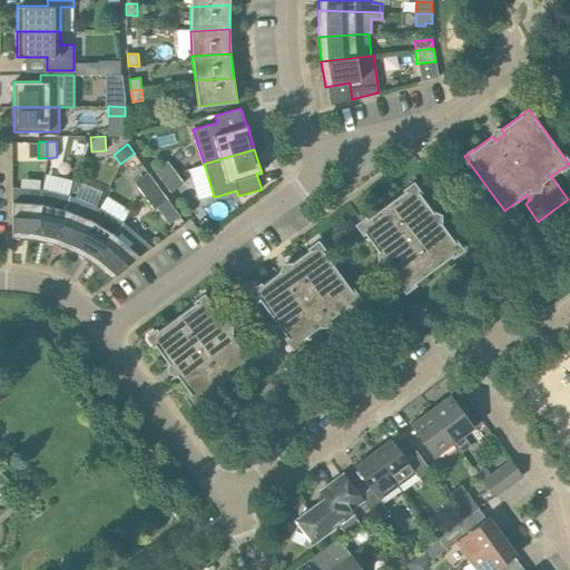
[(163,182),(176,173),(167,160),(154,170),(157,175),(163,182)]
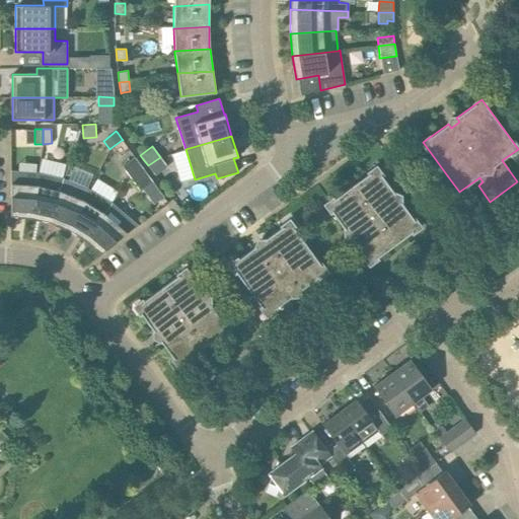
[(39,157),(38,171),(62,174),(63,160),(39,157)]
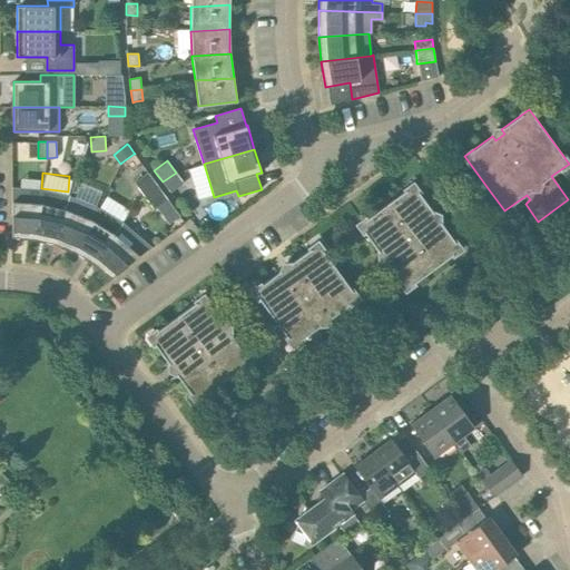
[(145,195),(157,186),(153,178),(147,173),(135,182),(145,195)]
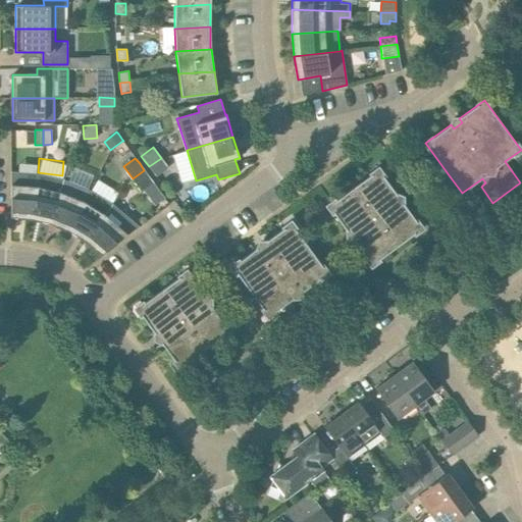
[(149,166),(156,176),(168,168),(161,158),(149,166)]
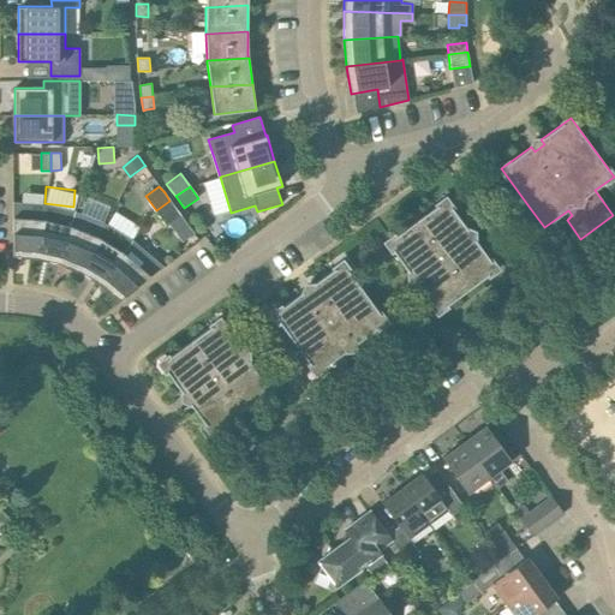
[(467,230),(453,209),(446,199),(387,243),(437,312),(496,269),(475,239),(470,243),(463,233),(467,230)]
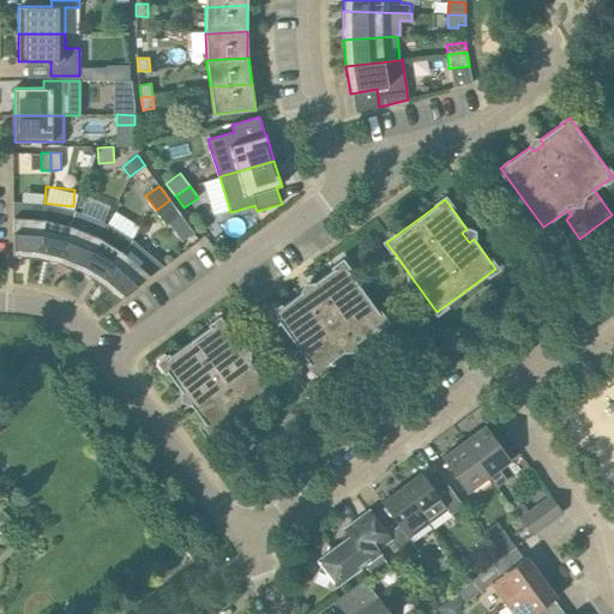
[(167,226),(180,215),(169,200),(156,210),(167,226)]
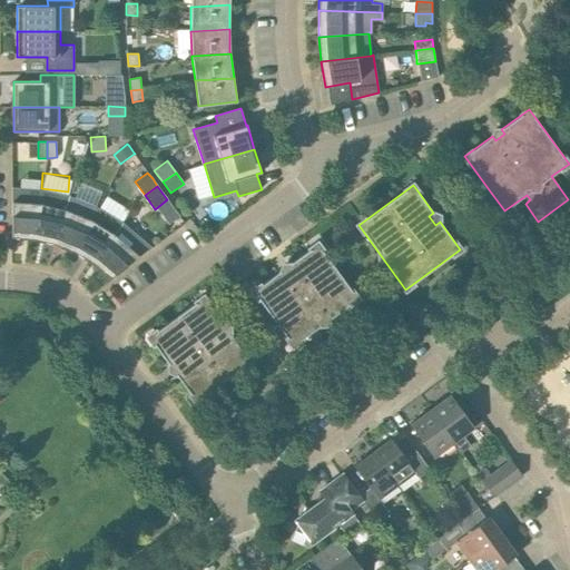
[(33,238),(42,189),(12,187),(12,237),(33,238)]
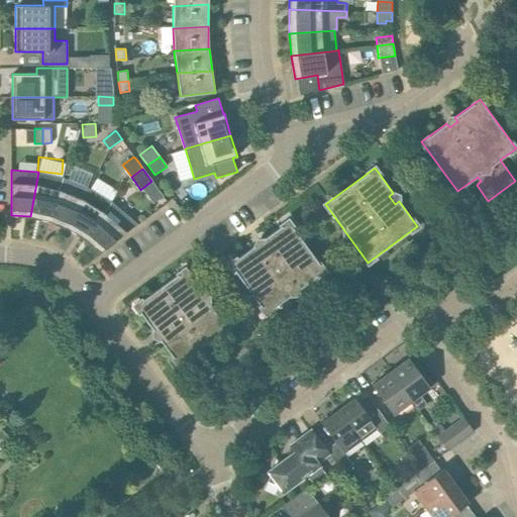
[(49,221),(64,178),(38,172),(30,216),(49,221)]
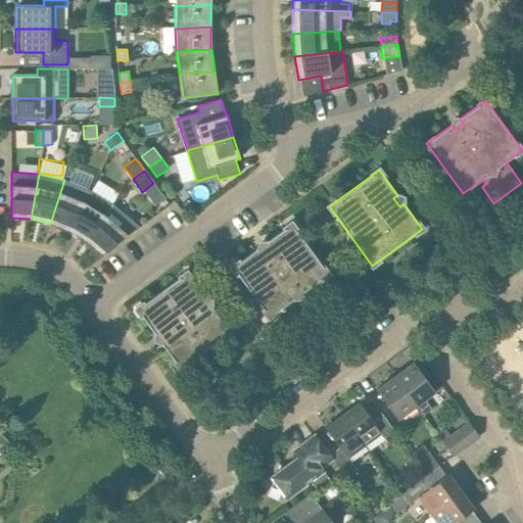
[(68,231),(90,190),(64,180),(50,224),(68,231)]
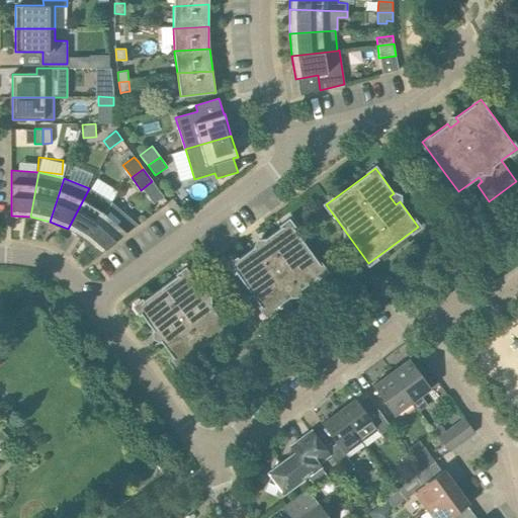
[(85,239),(104,213),(112,202),(89,188),(68,229),(85,239)]
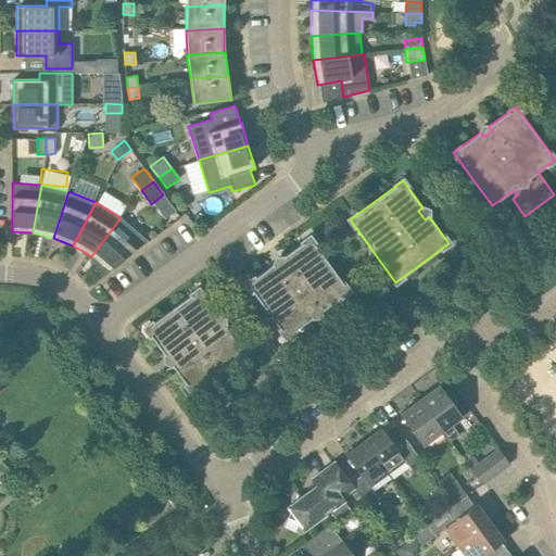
[(112,229),(91,256),(108,270),(148,241),(121,217),(112,229)]
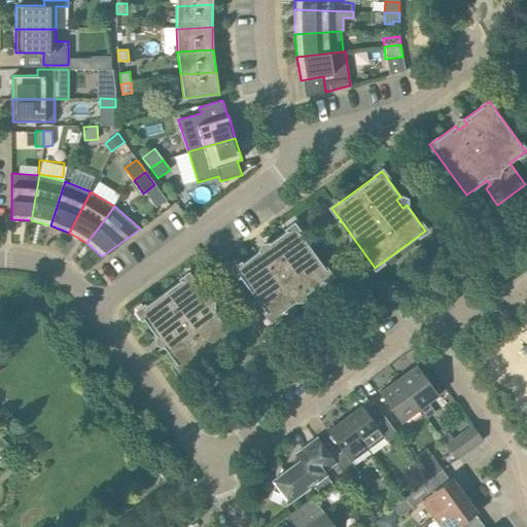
[(318,258),(300,234),(293,224),(268,244),(271,248),(262,254),(259,250),(234,269),(258,303),(271,319),(330,276),(318,258)]
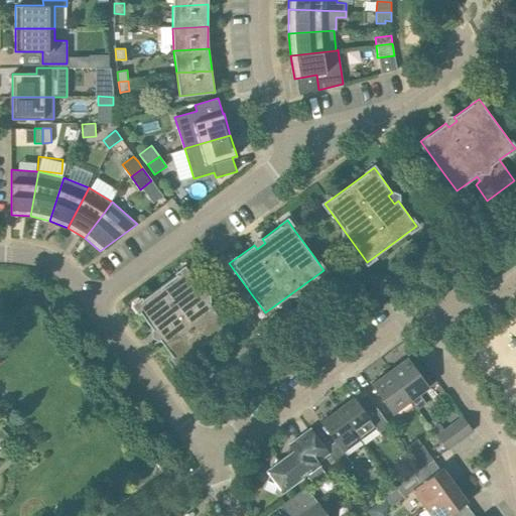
[(227,328),(189,277),(183,269),(134,304),(153,330),(157,328),(163,336),(159,339),(177,363),(227,328)]
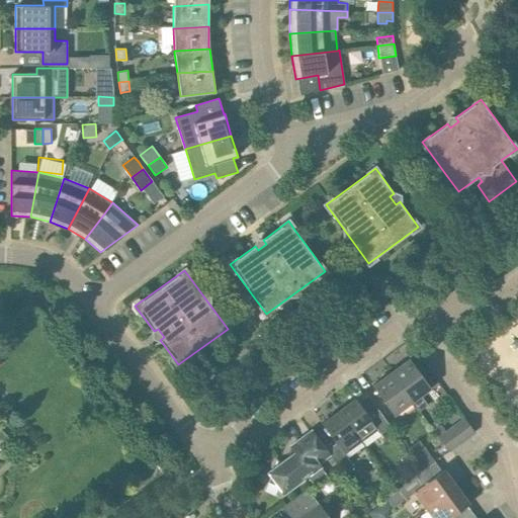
[(421,395),(430,387),(409,359),(391,372),(419,411),(428,405),(421,395)]
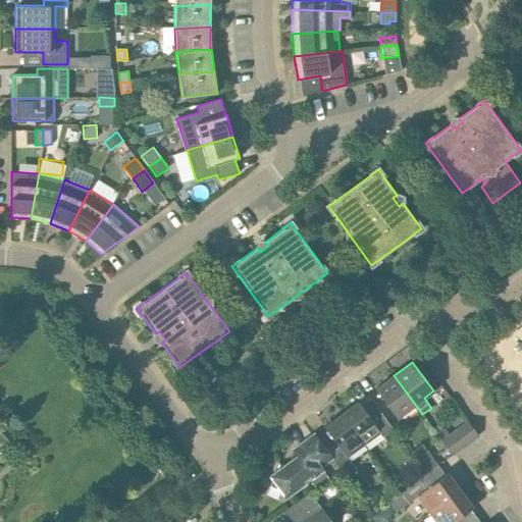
[(422,415),(422,414),(394,375),(375,388),(397,418),(415,405),(422,415)]
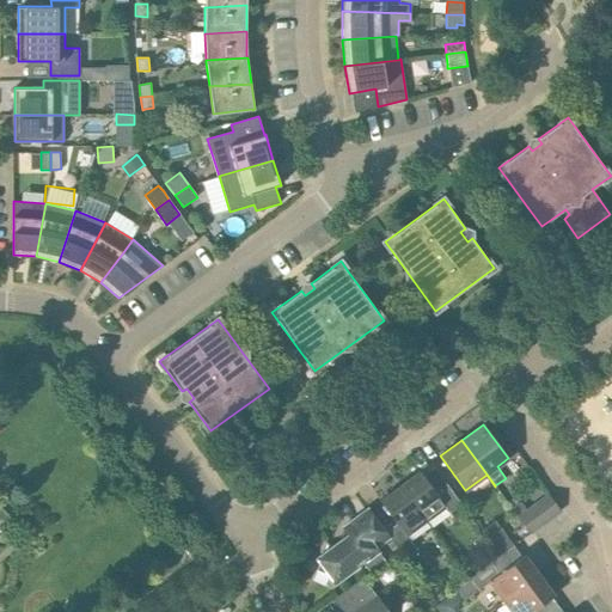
[(401,485),(427,521),(447,507),(420,470),(401,485)]
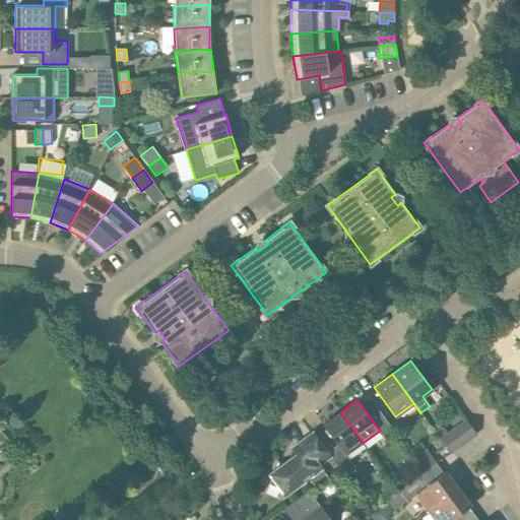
[(340,412),(323,425),(337,445),(329,452),(331,456),(345,474),(354,467),(346,455),(363,443),(340,412)]
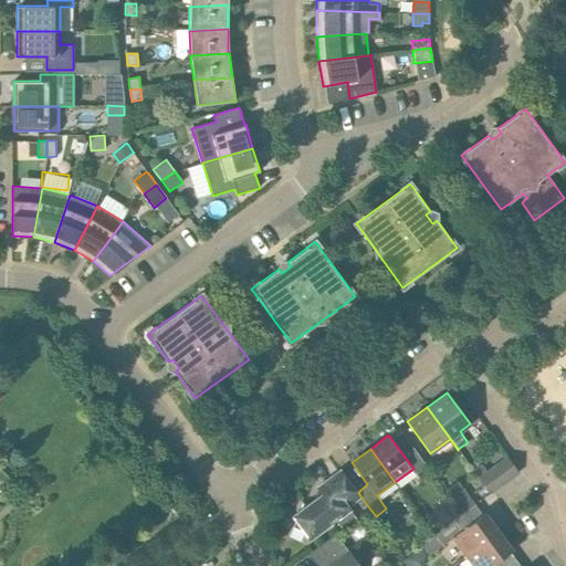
[(482,463),(473,470),(490,494),(493,492),(513,477),(501,461),(488,472),(482,463)]
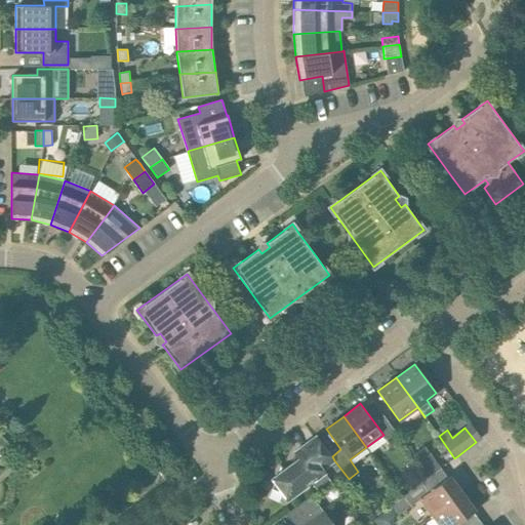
[(392,447),(401,440),(395,432),(386,439),(392,447)]
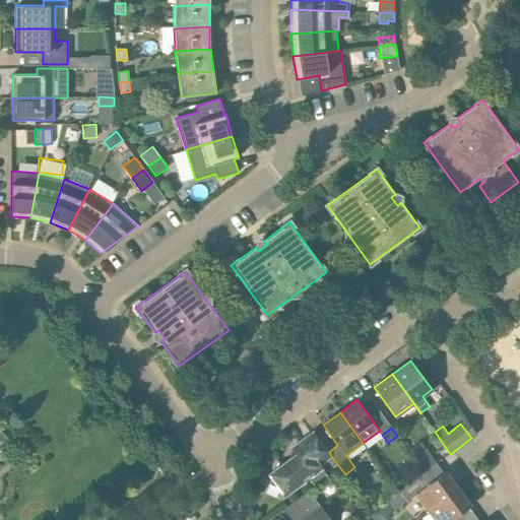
[(280,489),(285,496),(308,478),(315,488),(328,476),(321,468),(322,468),(319,465),(331,456),(313,432),(291,448),(297,454),(282,464),(278,462),(276,469),(269,474),(272,477),(269,483),(280,489)]
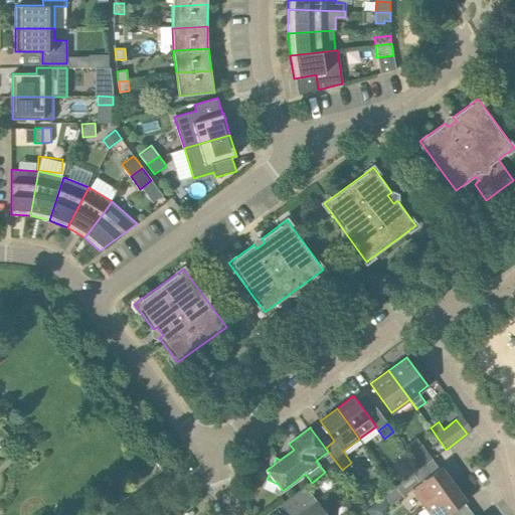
[(420,468),(432,459),(416,438),(404,447),(420,468)]
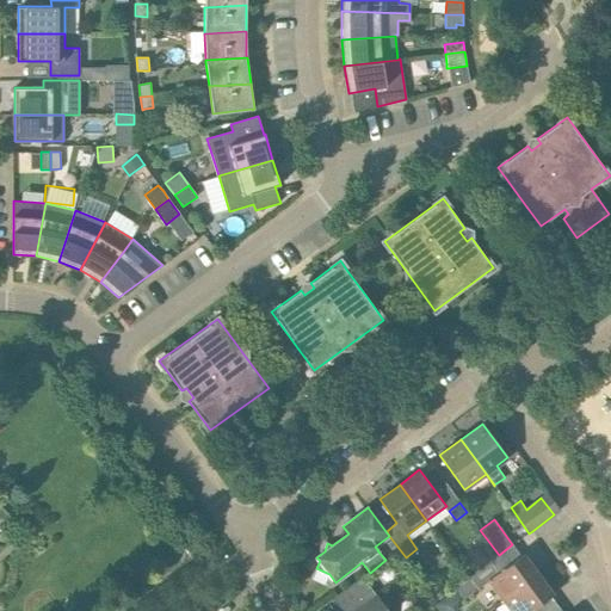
[(417,549),(406,557),(420,578),(432,568),(417,549)]
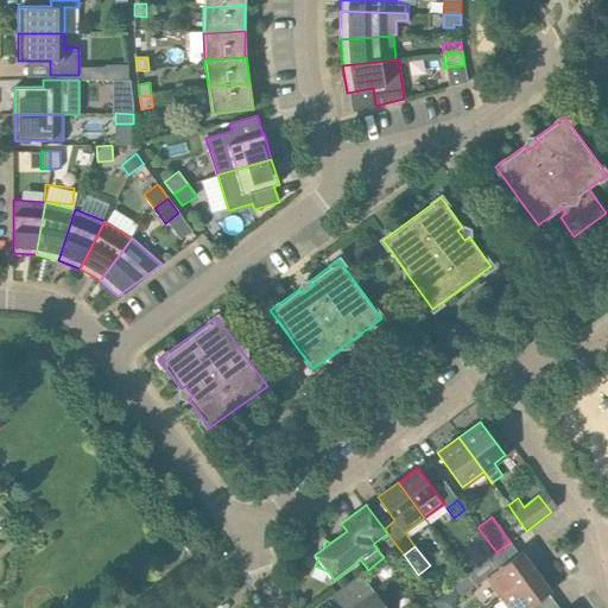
[(500,597),(537,571),(521,551),(498,568),(489,557),(467,574),(467,575),(453,586),(461,596),(476,586),(486,578),(500,597)]
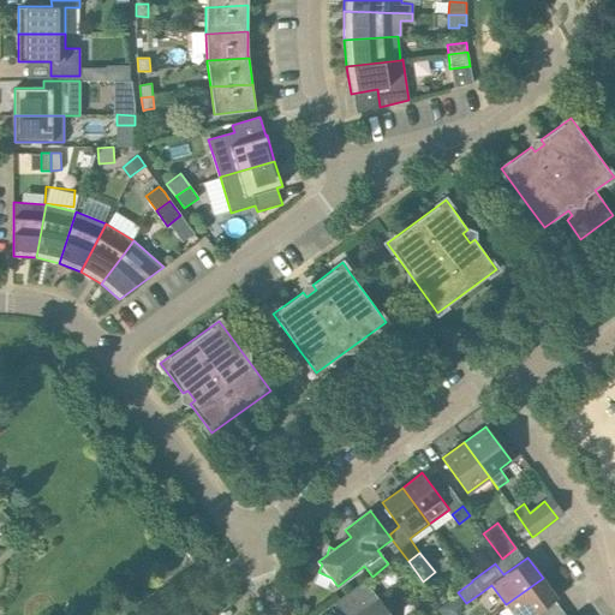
[(475,566),(467,571),(472,579),(479,573),(475,566)]
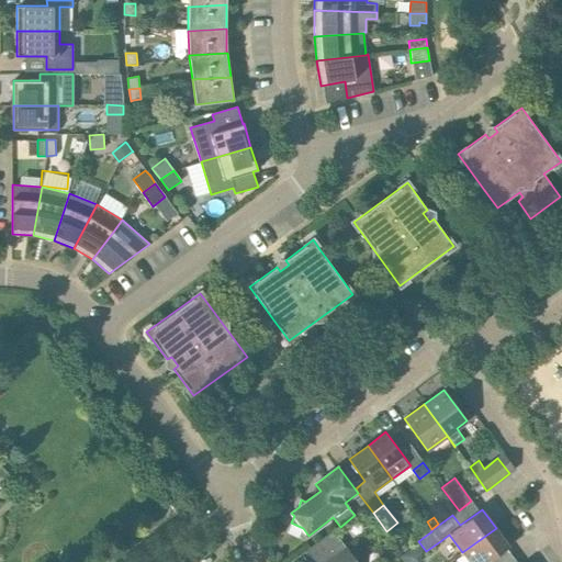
[(469,561),(487,561),(509,546),(496,528),(462,552),(469,561)]
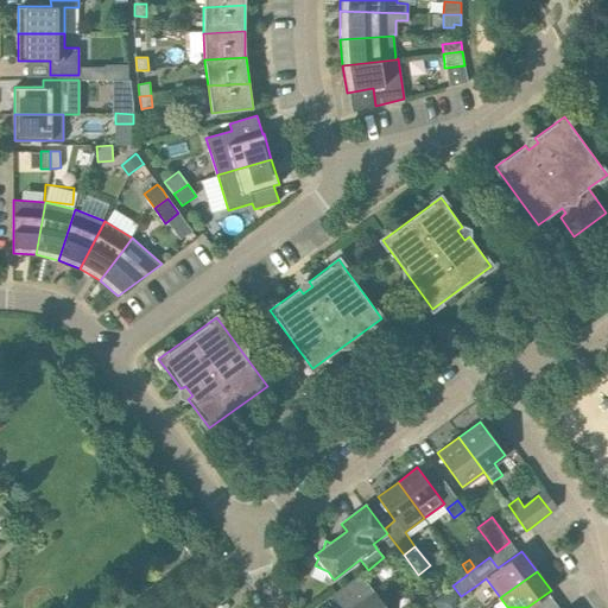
[(386,607),(375,593),(374,593),(361,574),(331,595),(333,596),(339,591),(349,607),(386,607)]
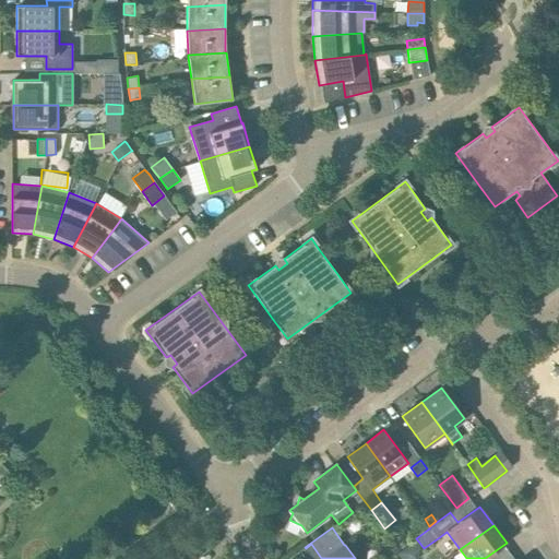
[(411,542),(404,532),(394,539),(401,549),(411,542)]
